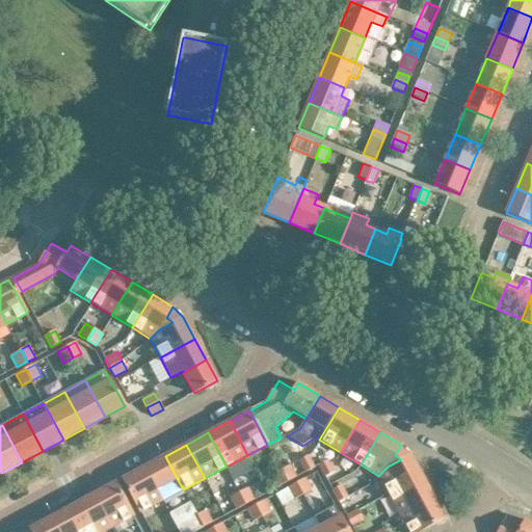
[(389,495),(422,476),(410,454),(401,445),(395,455),(401,459),(388,467),(378,476),(389,495)]
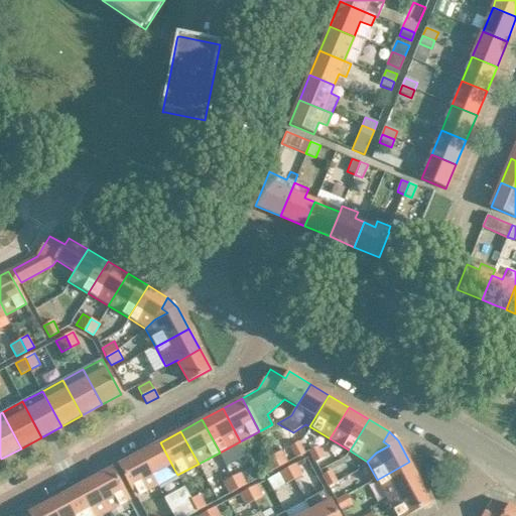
[(290,446),(296,458),(305,453),(299,441),(290,446)]
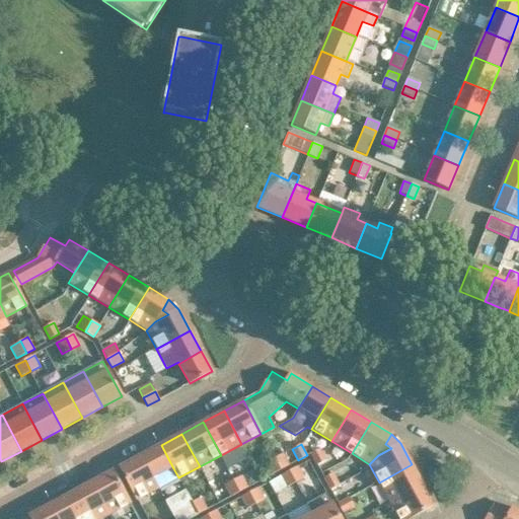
[(161,445),(140,456),(157,489),(178,477),(173,468),(161,445)]
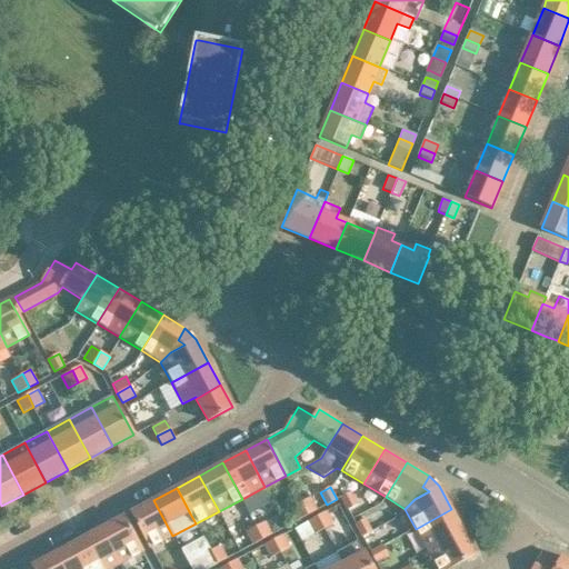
[(340,496),(340,497),(348,510),(359,503),(351,490),(340,496)]
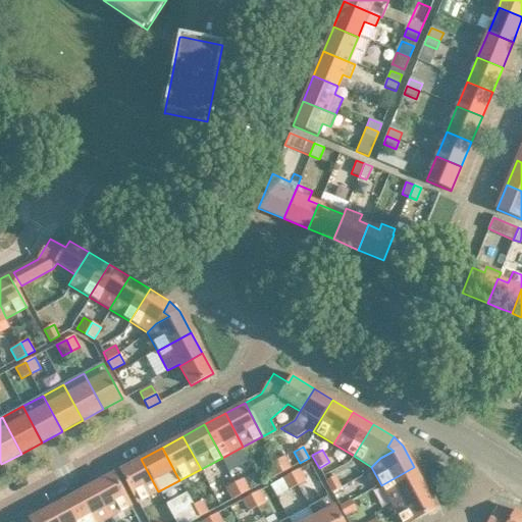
[(285,456),(276,461),(282,472),(292,467),(285,456)]
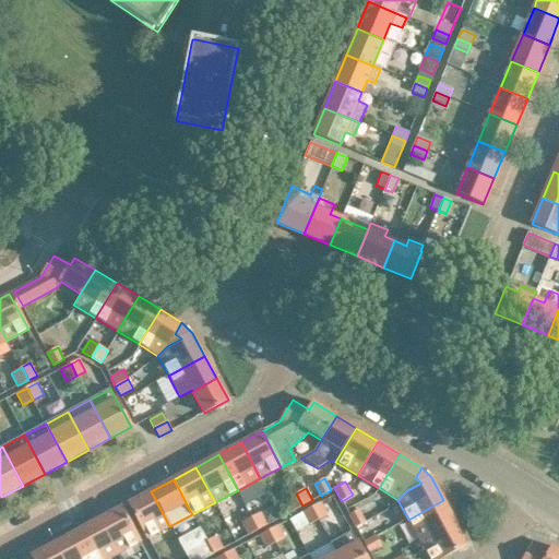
[(147,539),(169,526),(151,491),(129,503),(142,528),(147,539)]
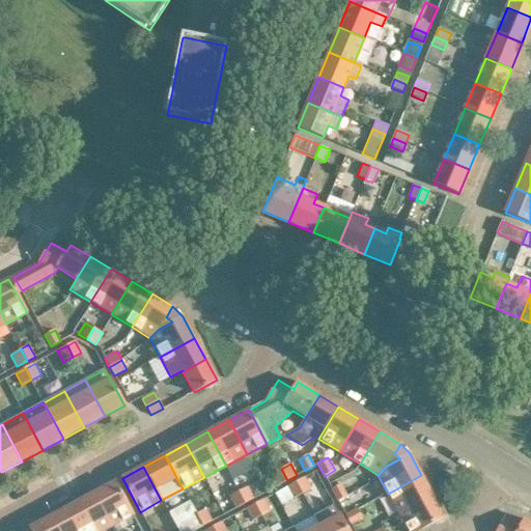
[(287,480),(281,469),(273,473),(279,485),(287,480)]
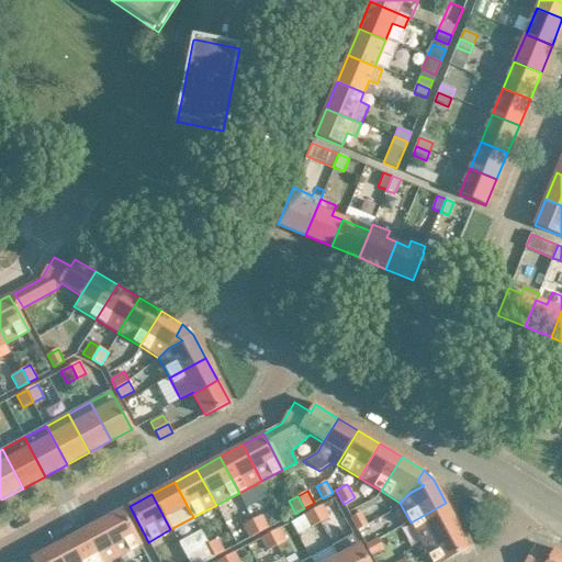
[(458,526),(446,503),(411,523),(423,544),(458,526)]
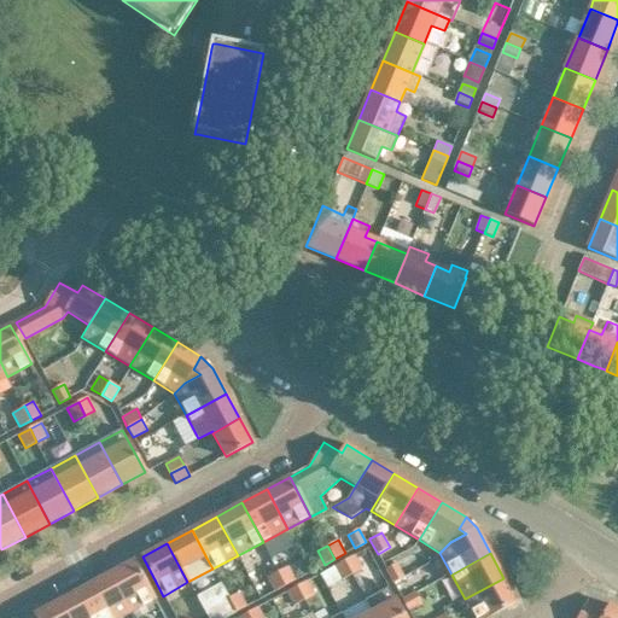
[(356,555),(345,561),(353,573),(363,569),(356,555)]
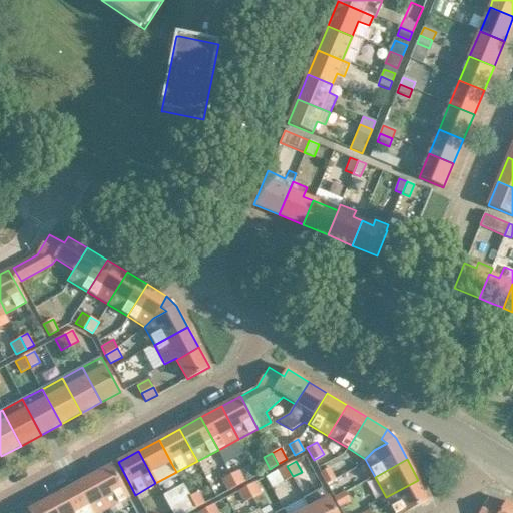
[(128,498),(111,465),(91,476),(109,509),(128,498)]
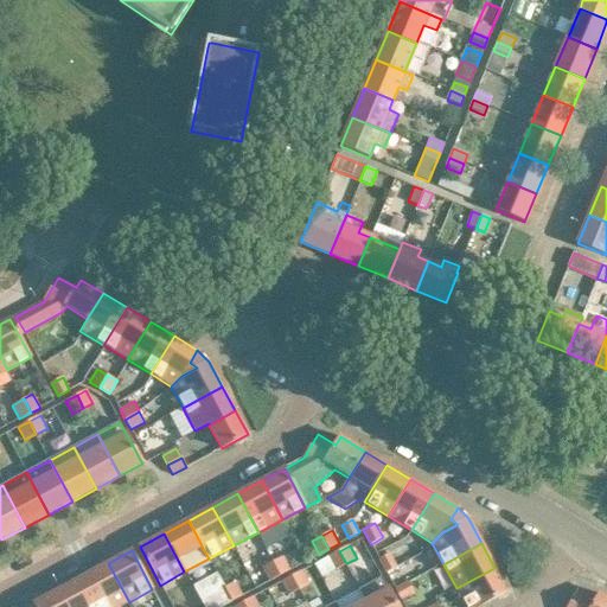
[(346,563),(339,551),(328,556),(336,569),(346,563)]
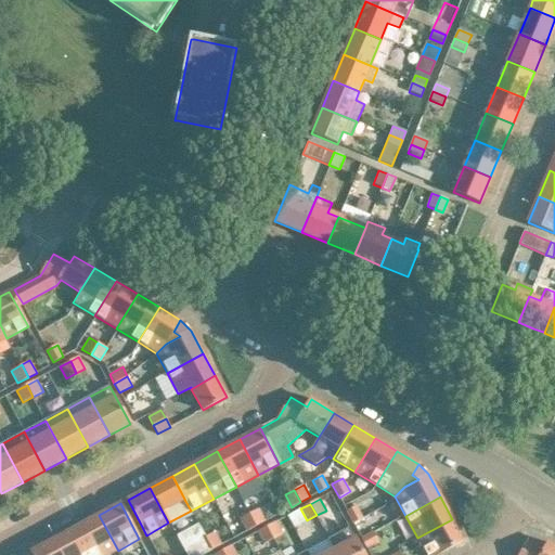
[(357,505),(347,511),(353,524),(363,518),(357,505)]
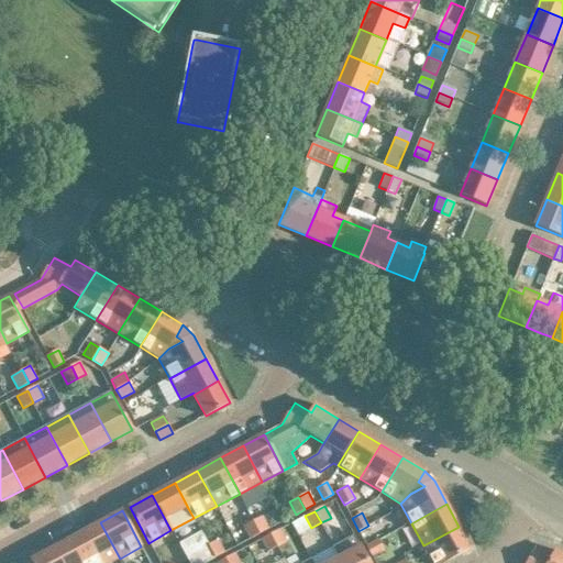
[(262,516),(254,521),(261,533),(268,529),(262,516)]
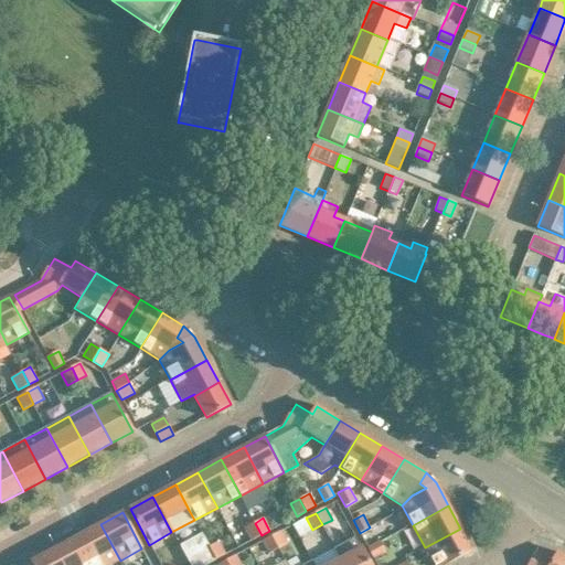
[(244,529),(251,541),(262,535),(255,523),(244,529)]
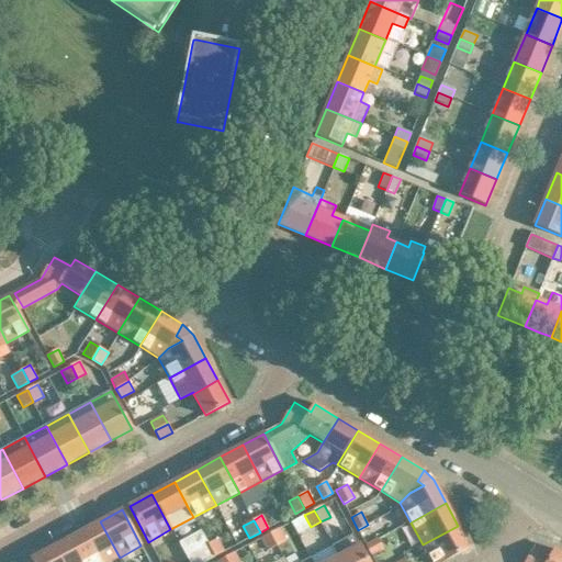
[(110,561),(120,558),(100,521),(77,534),(91,561),(110,561)]
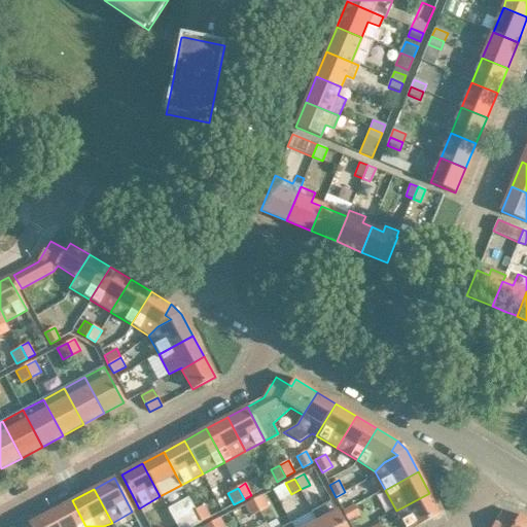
[(415,526),(441,514),(429,493),(396,511),(405,526),(415,526)]
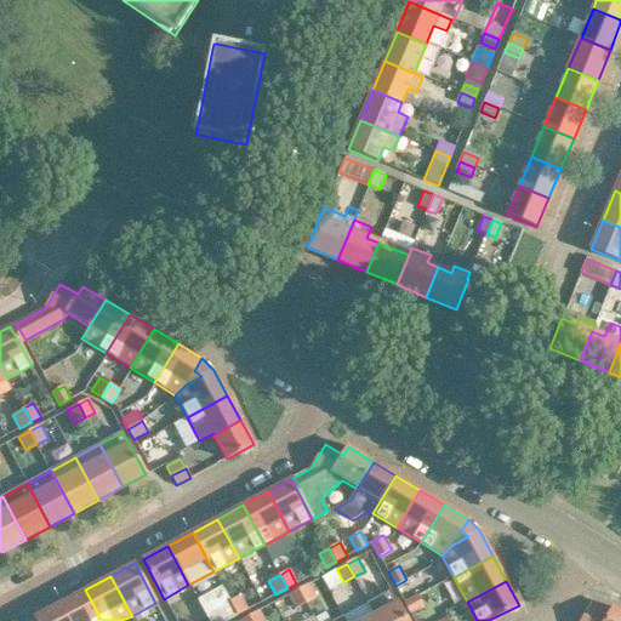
[(317,597),(309,584),(298,590),(306,603),(317,597)]
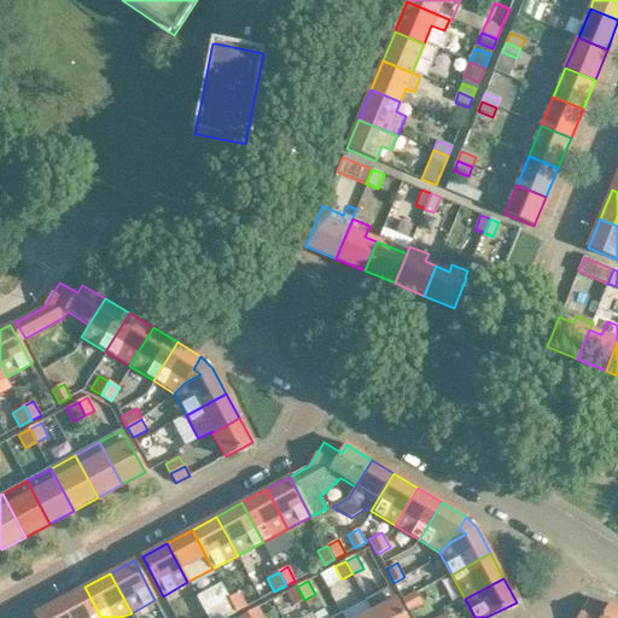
[(220,583),(196,596),(207,617),(225,617),(235,612),(228,599),(220,583)]
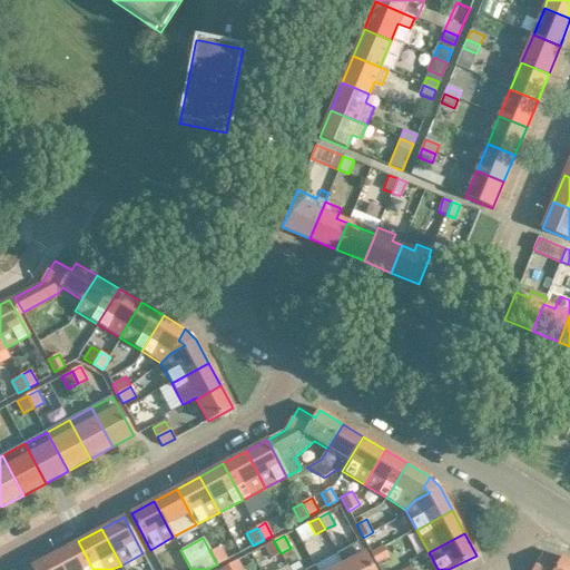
[(92,569),(78,541),(55,554),(62,569),(92,569)]
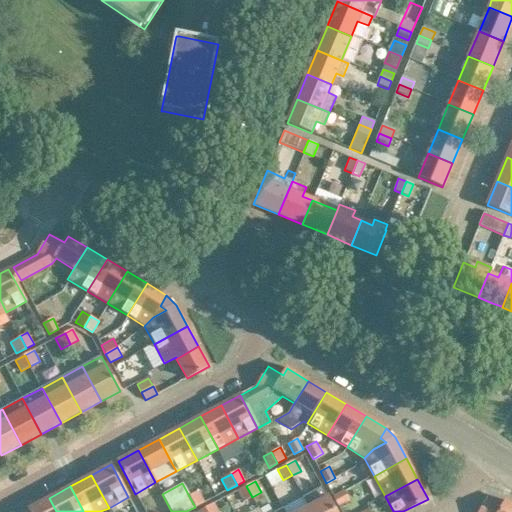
[(244,502),(252,497),(246,486),(238,490),(244,502)]
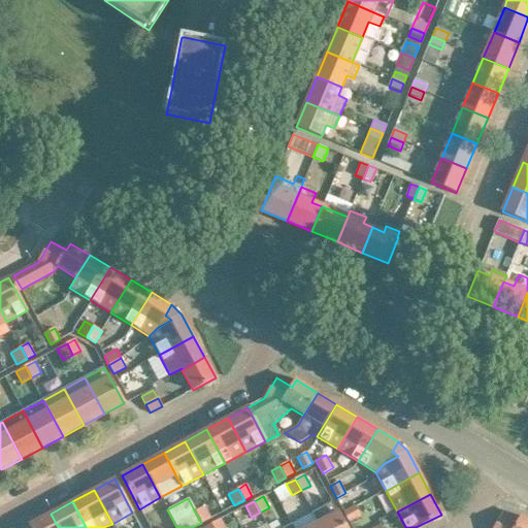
[(319,522),(321,527),(345,527),(337,512),(337,513),(332,501),(312,512),(319,522)]
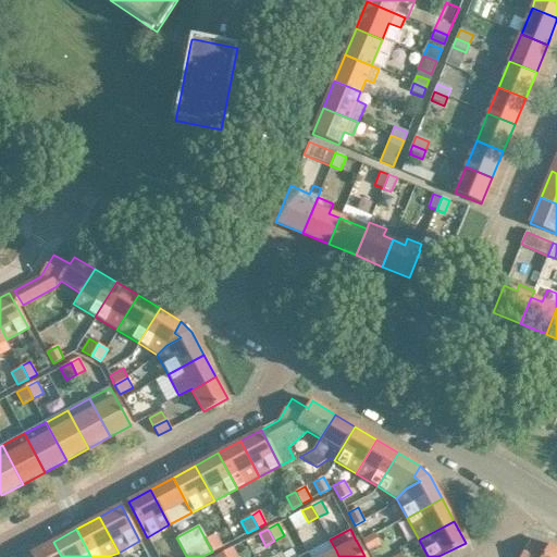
[(217,534),(206,540),(212,552),(223,546),(217,534)]
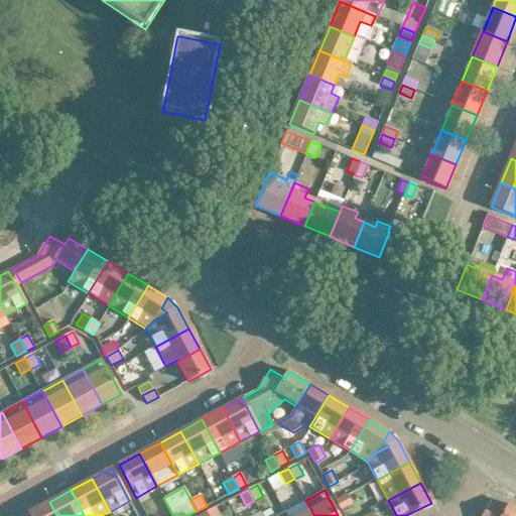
[(348,495),(336,501),(341,509),(352,503),(348,495)]
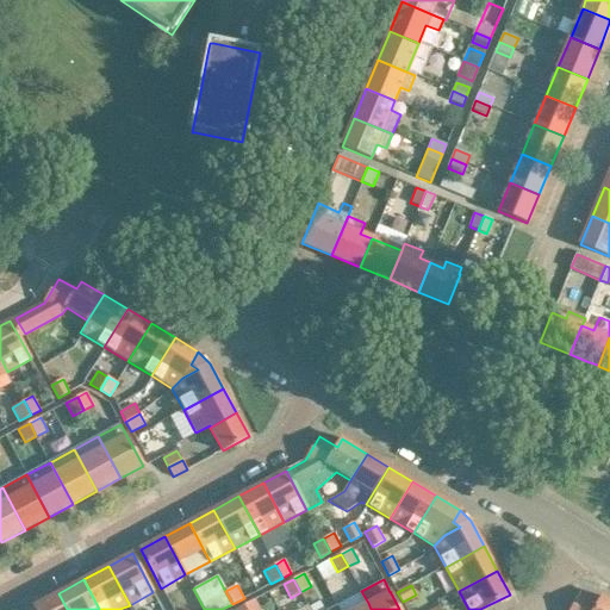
[(67,609),(58,593),(35,607),(36,609),(67,609)]
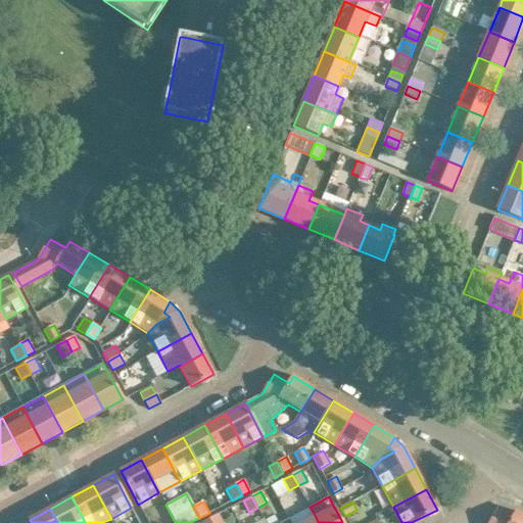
[(488,522),(522,522),(522,514),(517,511),(513,518),(497,509),(488,522)]
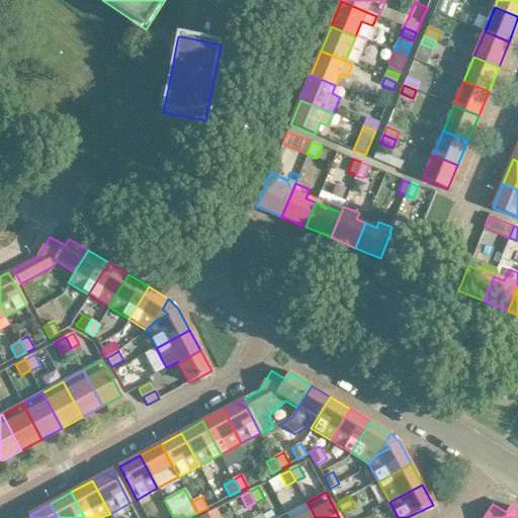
[(221,517),(217,509),(209,513),(211,517),(221,517)]
